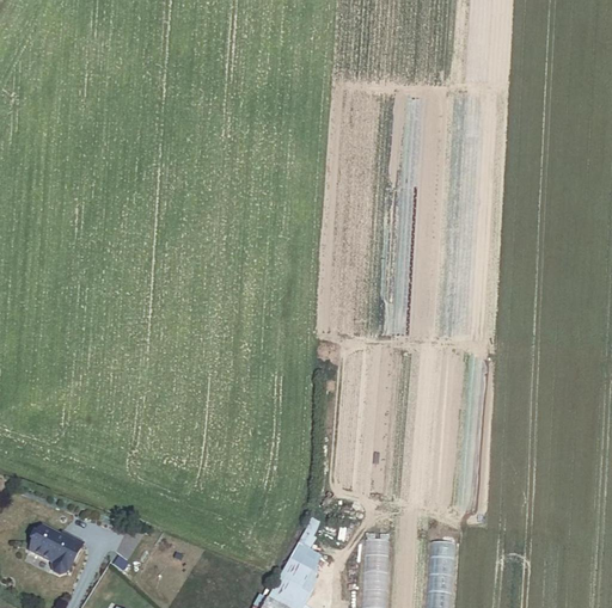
[(61,534),(42,524),(29,550),(53,562),(51,564),(54,571),(60,573),(66,571),(67,569),(68,570),(83,542),(62,532),(61,534)]
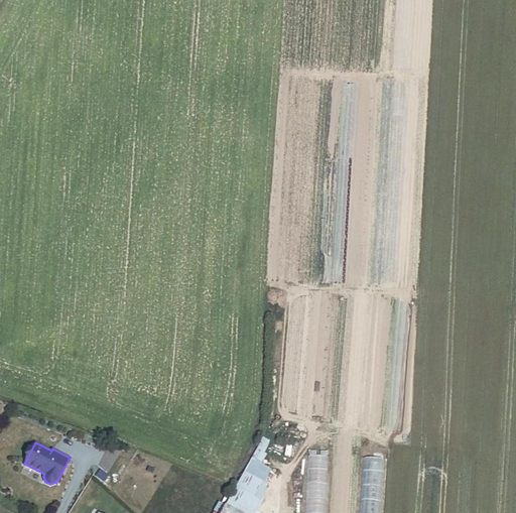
[(266,453),(256,446),(244,470),(254,476),(266,453)]
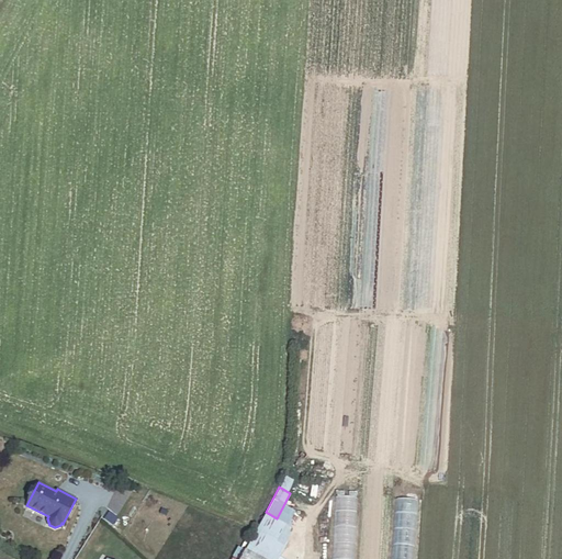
[(353,558),(357,495),(334,494),(329,558),(353,558)]
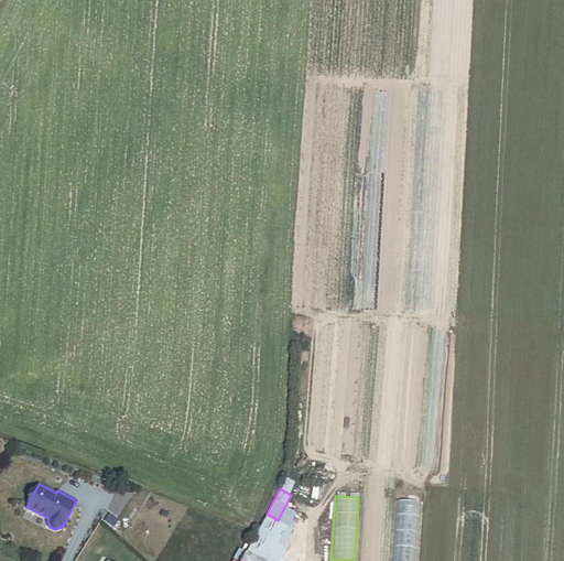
[(278,520),(267,514),(257,531),(277,542),(286,525),(278,520)]
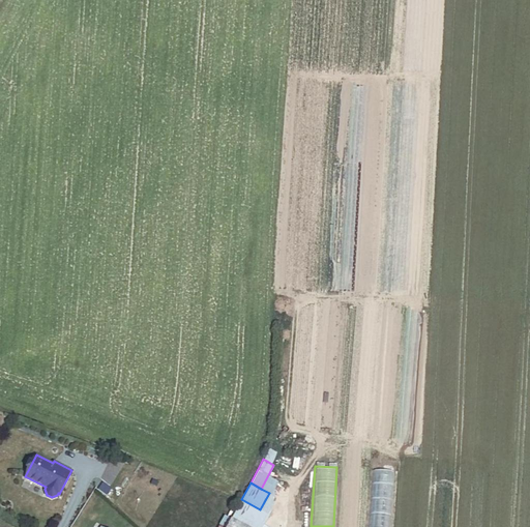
[(262,526),(269,515),(260,509),(241,499),(231,518),(226,526),(262,526)]
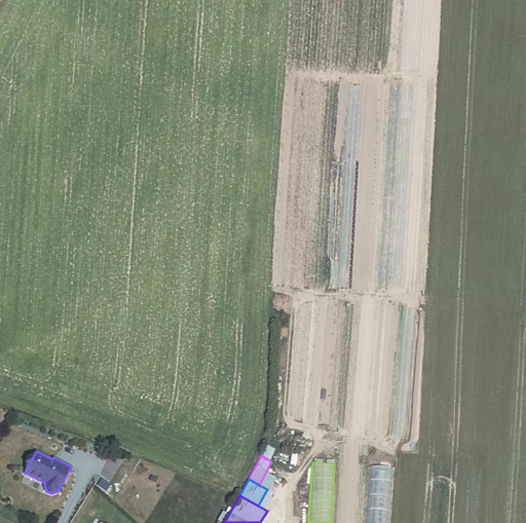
[(224,522),(229,514),(223,511),(216,522),(224,522)]
